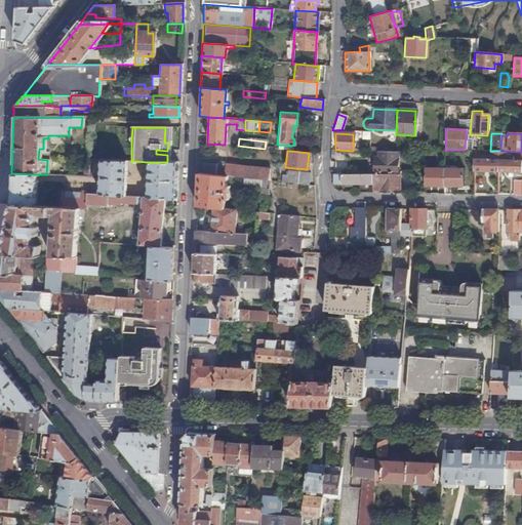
[(472,159),(472,171),(496,171),(496,151),(490,151),(488,151),(488,156),(484,156),(484,159),(477,159),(472,159)]
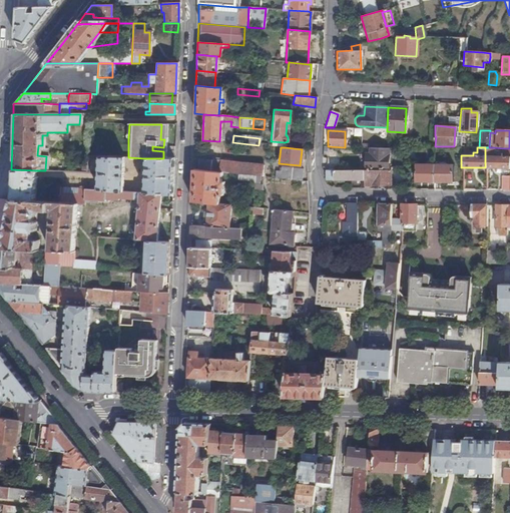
[(485,147),(485,167),(509,168),(509,156),(504,156),(492,156),(493,147),(489,147),(485,147)]
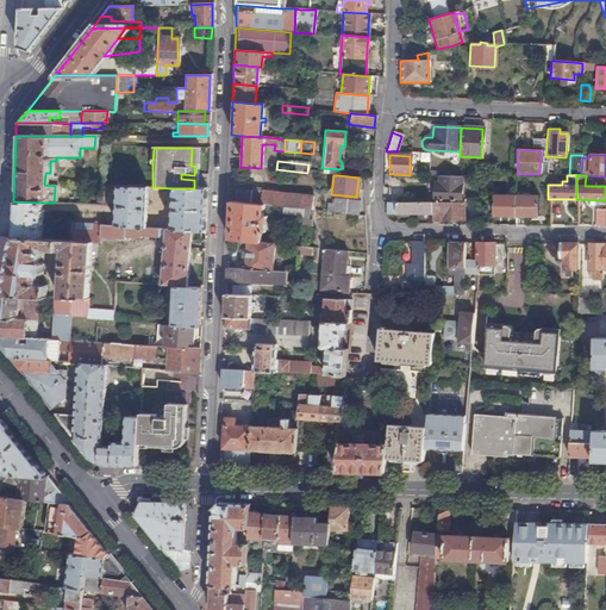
[(460,201),(460,176),(458,176),(437,176),(437,182),(433,182),(433,191),(430,191),(430,198),(432,199),(432,200),(460,201)]
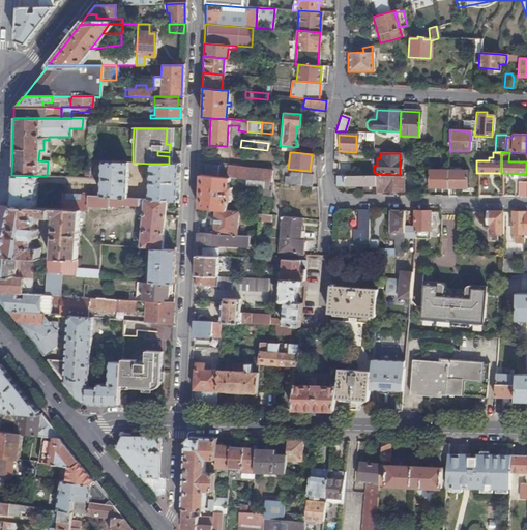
[(126,163),(99,163),(98,197),(125,199),(126,163)]
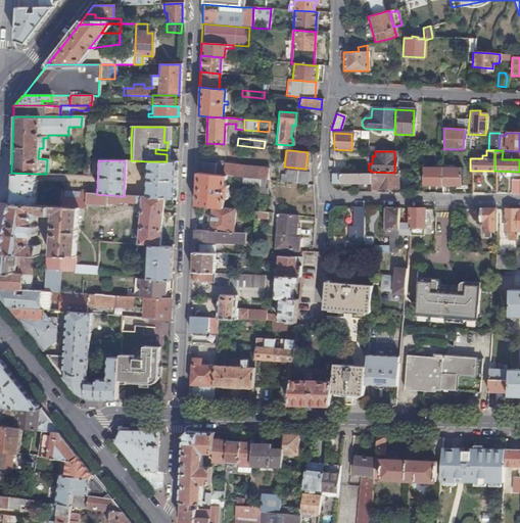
[(201,161),(200,174),(225,176),(257,179),(266,180),(267,169),(234,165),(234,163),(215,160),(215,163),(201,161)]
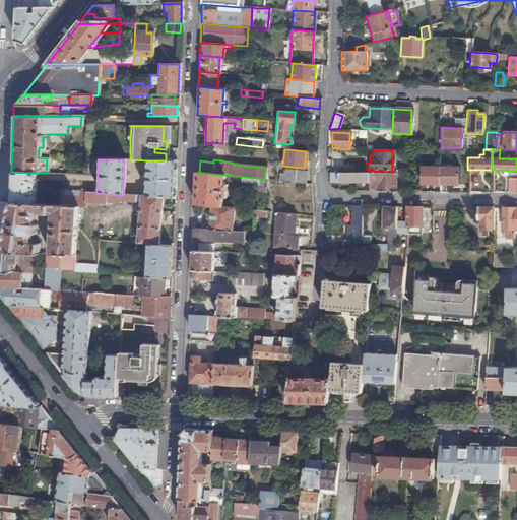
[(173,198),(175,161),(166,160),(146,160),(145,196),(160,197),(173,198)]
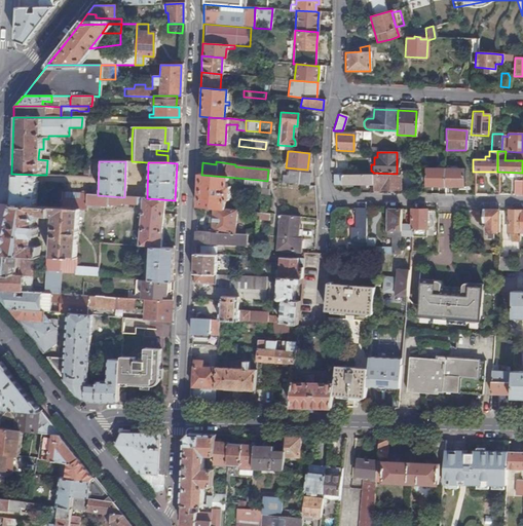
[(423,186),(443,186),(444,168),(423,168),(423,186)]
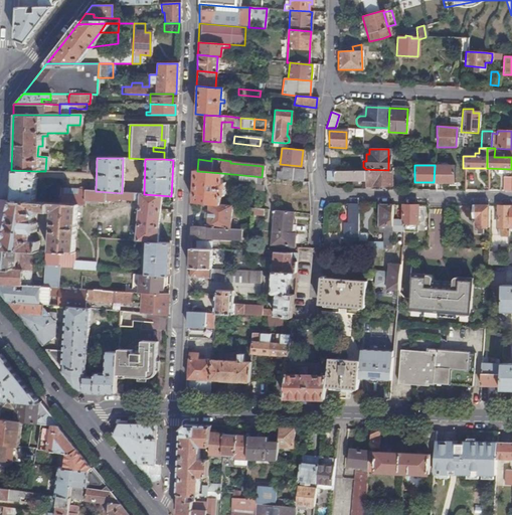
[(435,165),(434,182),(453,183),(454,166),(435,165)]
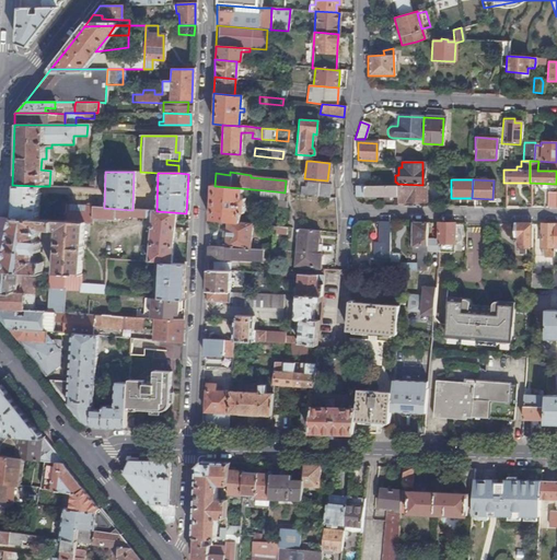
[(138,181),(138,195),(149,195),(149,196),(155,196),(155,181),(138,181)]
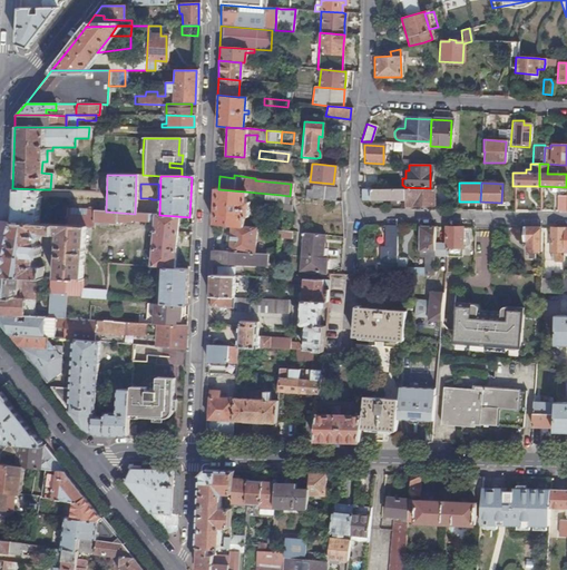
[(310,198),(333,200),(334,188),(312,185),(311,190),(310,198)]
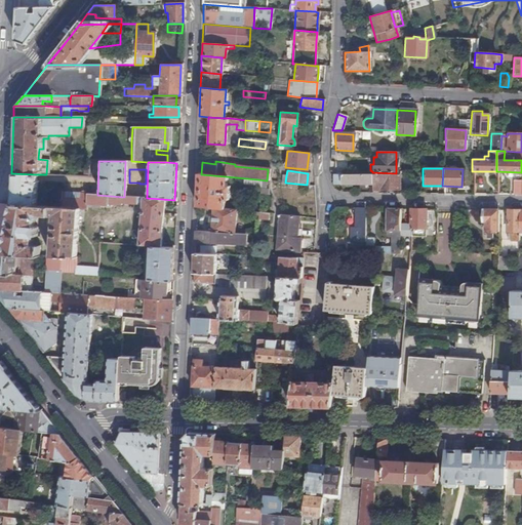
[(36,174),(11,173),(11,195),(10,204),(34,206),(36,174)]
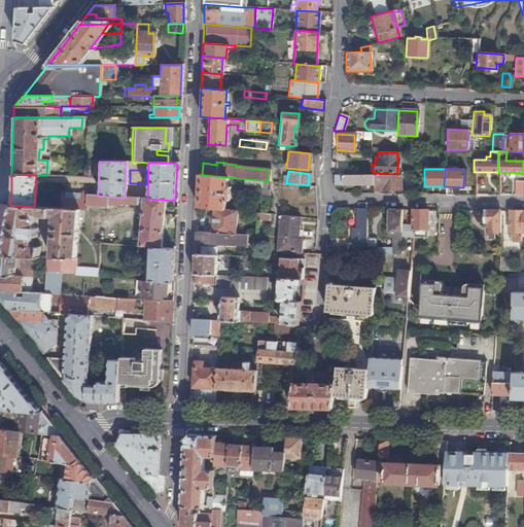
[(202,175),(197,174),(195,207),(212,209),(223,209),(223,202),(226,202),(229,187),(225,187),(226,177),(202,175)]
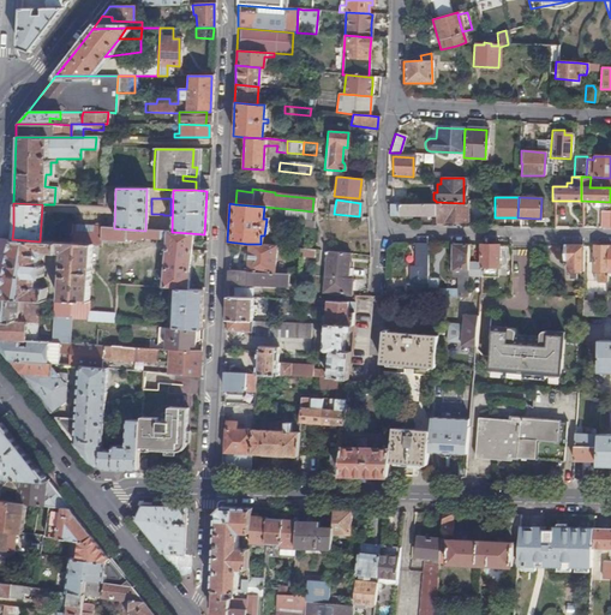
[(433,204),(388,204),(388,212),(397,212),(397,215),(433,215),(433,204)]
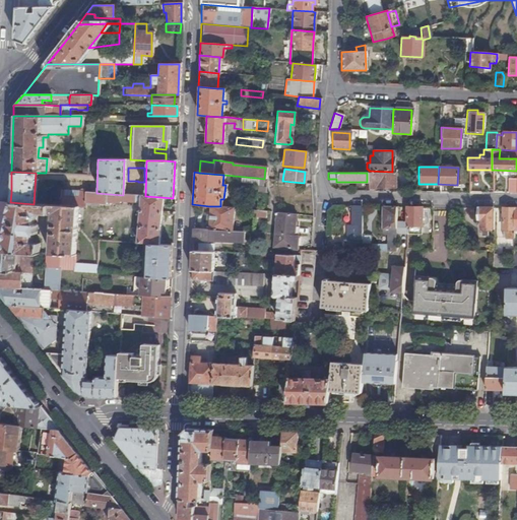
[(367,182),(367,188),(394,187),(394,173),(367,173),(367,182)]
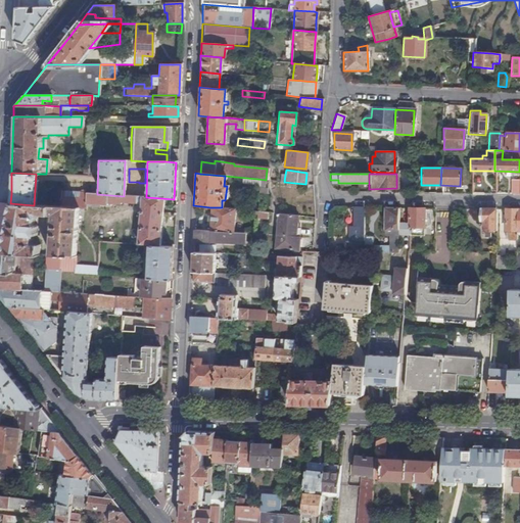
[(509,180),(509,194),(518,194),(518,180),(509,180)]
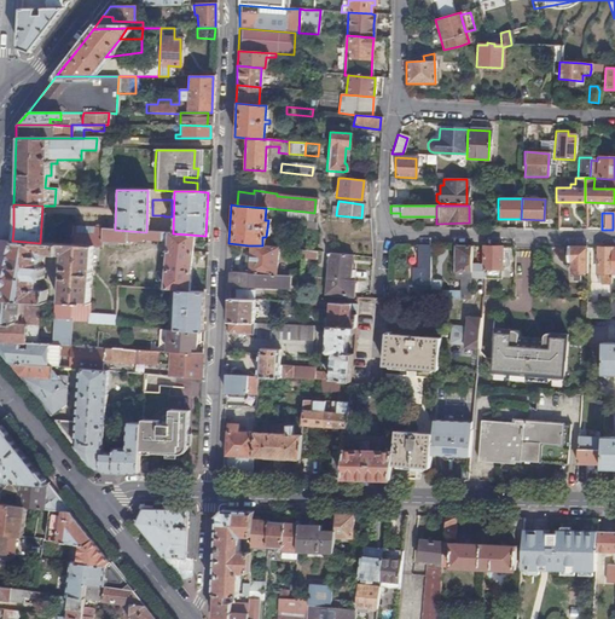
[(71,226),(70,244),(91,246),(99,247),(99,242),(100,229),(71,226)]
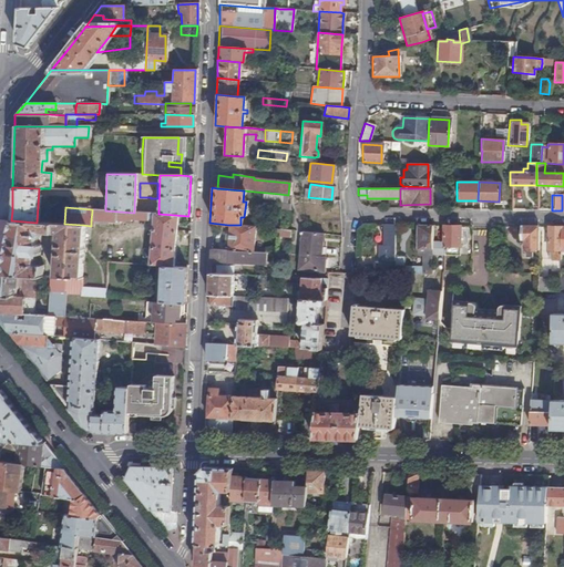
[(105,210),(92,209),(91,222),(113,223),(114,220),(129,222),(130,220),(151,222),(147,265),(162,266),(171,267),(175,215),(159,214),(134,213),(105,210)]
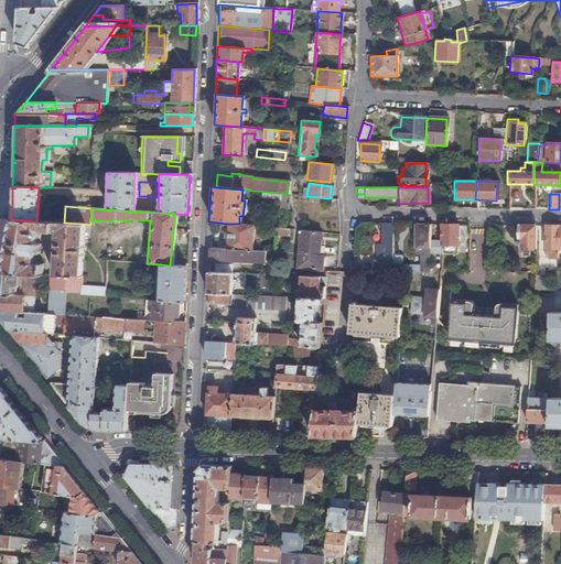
[(0,260),(3,260),(11,219),(4,219),(0,242),(0,260)]
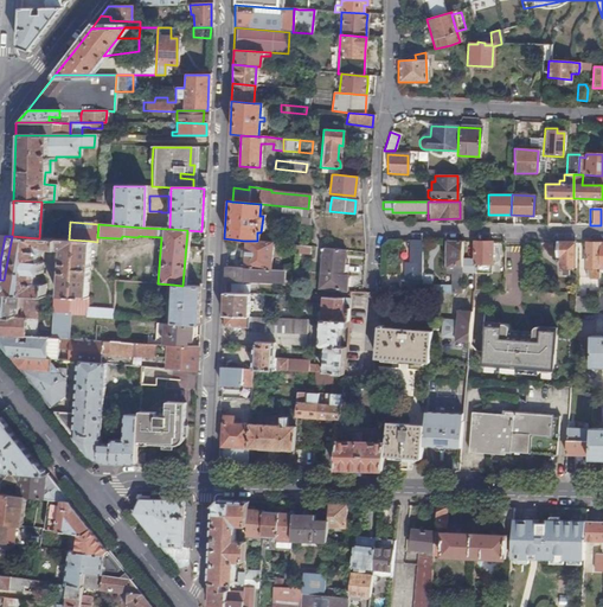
[(39,238),(12,236),(4,280),(1,293),(20,294),(20,295),(36,295),(43,296),(44,283),(36,283),(37,274),(38,274),(40,273),(42,263),(39,261),(38,261),(38,253),(40,253),(43,248),(53,249),(55,250),(58,250),(56,298),(66,298),(84,299),(89,241),(69,240),(39,238)]
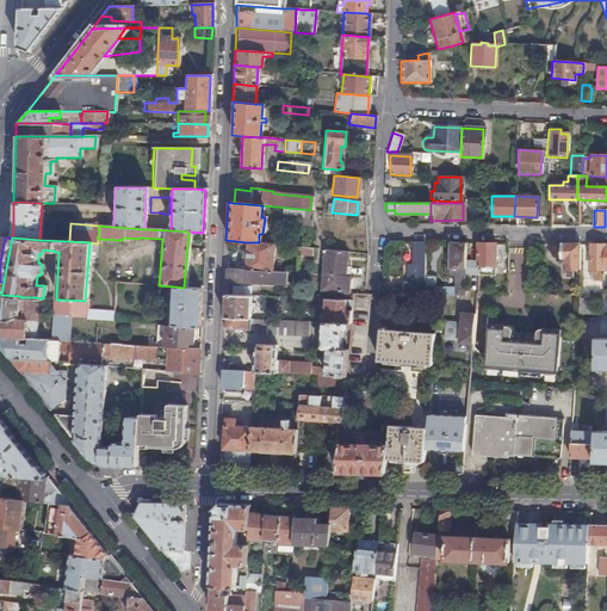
[(259,242),(246,242),(243,270),(271,272),(272,245),(259,242)]
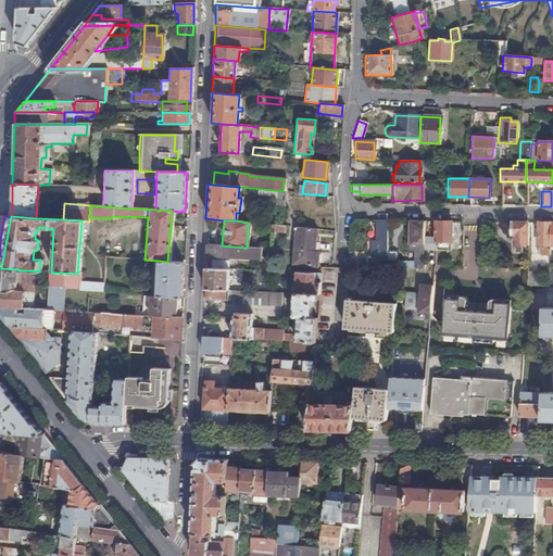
[(420,269),(423,222),(407,220),(407,244),(413,244),(412,263),(393,263),(393,252),(385,253),(386,220),(375,220),(375,223),(372,223),(372,228),(375,228),(374,250),(381,250),(381,253),(382,254),(385,254),(385,256),(385,268),(397,268),(410,269),(420,269)]
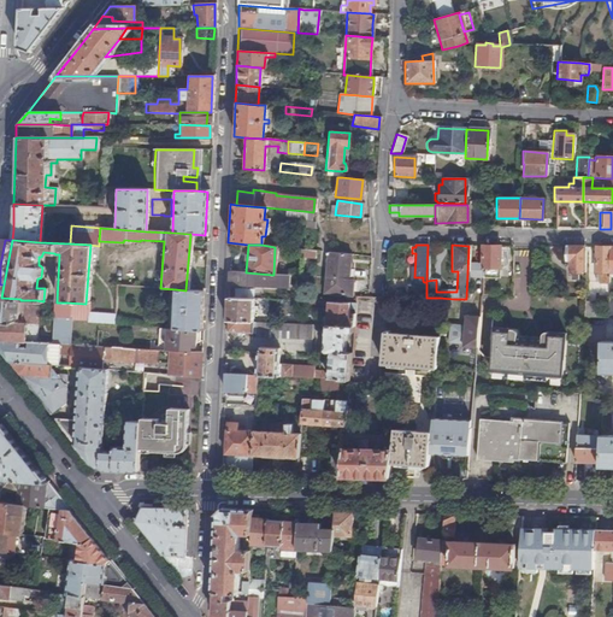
[(497,269),(497,246),(482,246),(481,277),(496,277),(497,269)]
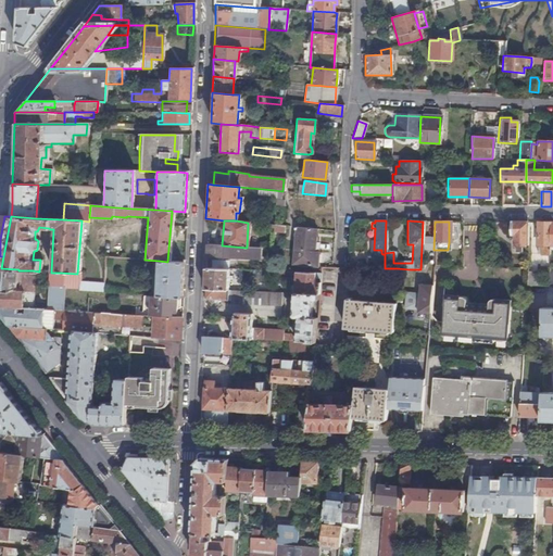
[(519,245),(526,245),(527,223),(510,223),(510,235),(512,235),(512,245),(514,245),(514,252),(519,253),(519,245)]
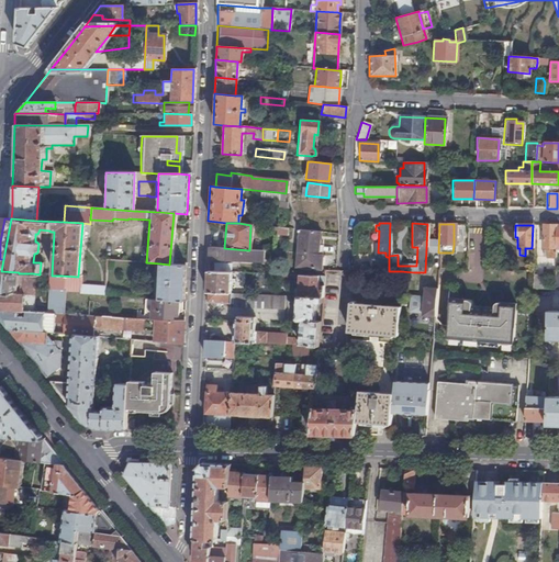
[(541,257),(555,257),(555,253),(555,225),(541,225),(541,257)]
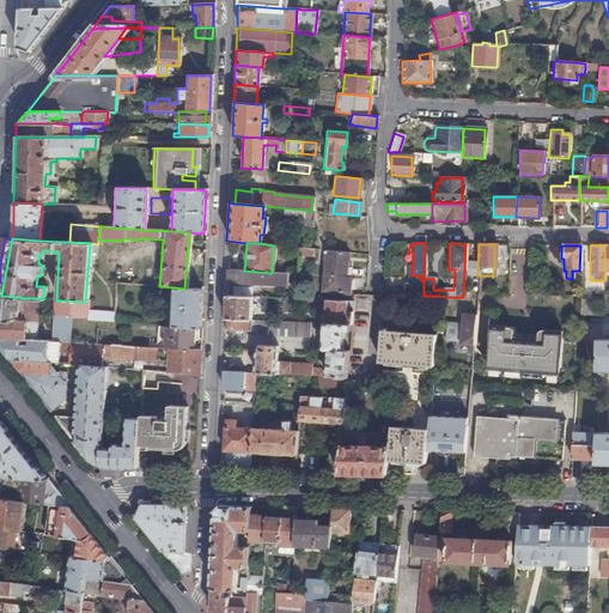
[(345,278),(346,253),(324,250),(322,277),(345,278)]
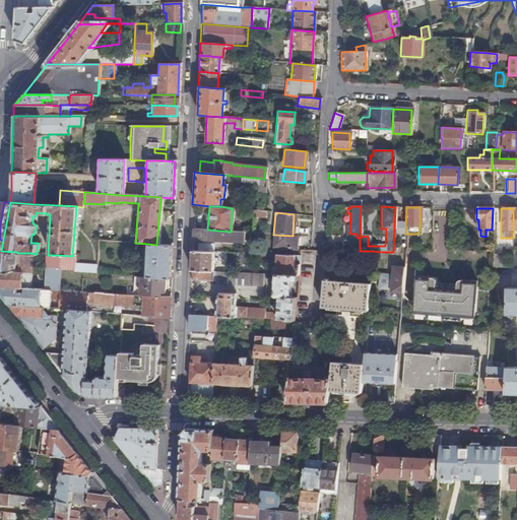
[(207,230),(191,229),(191,240),(241,243),(241,232),(231,232),(207,230)]
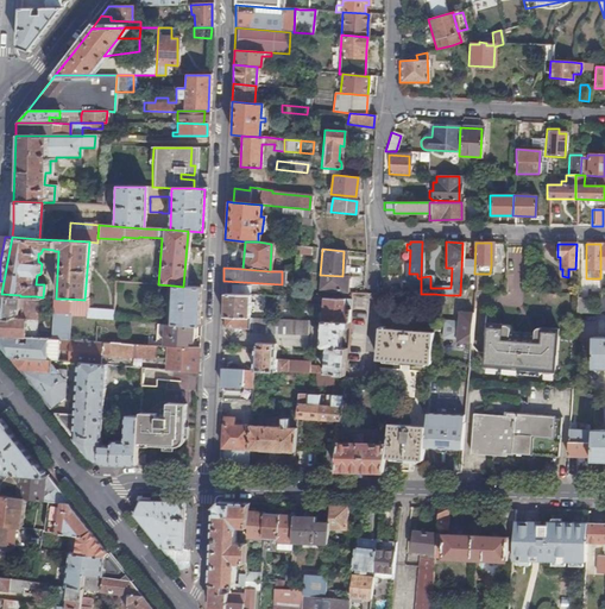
[(345,293),(347,276),(342,276),(320,275),(319,290),(345,293)]
